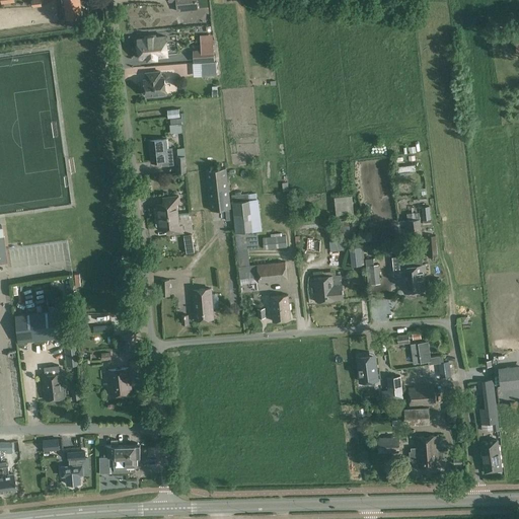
[(79,0),(63,0),(66,19),(82,17),(79,0)]
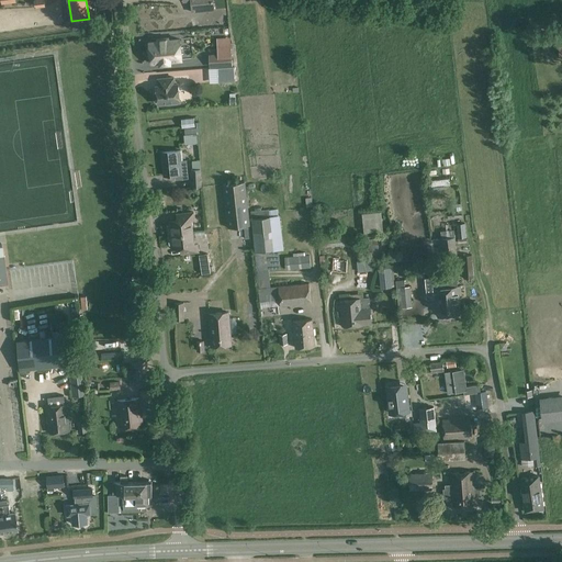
[(182,0),(183,2),(191,1),(192,12),(214,10),(213,0),(182,0)]
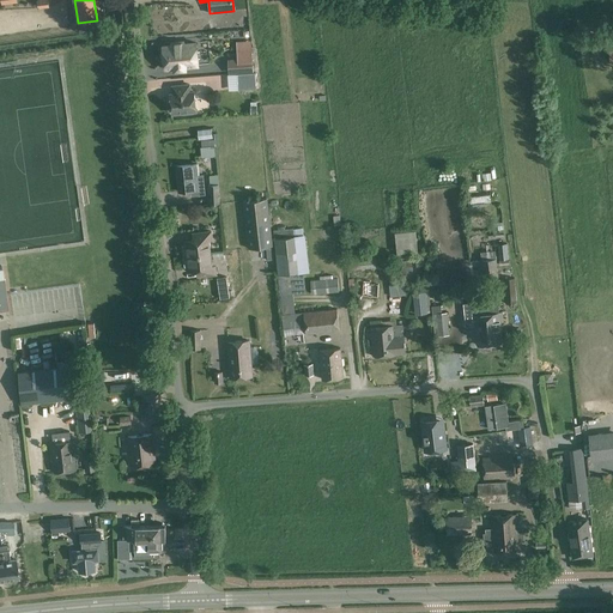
[(199,66),(195,43),(183,44),(183,42),(171,43),(171,46),(163,47),(163,53),(162,53),(161,54),(162,62),(163,62),(164,62),(165,70),(199,66)]
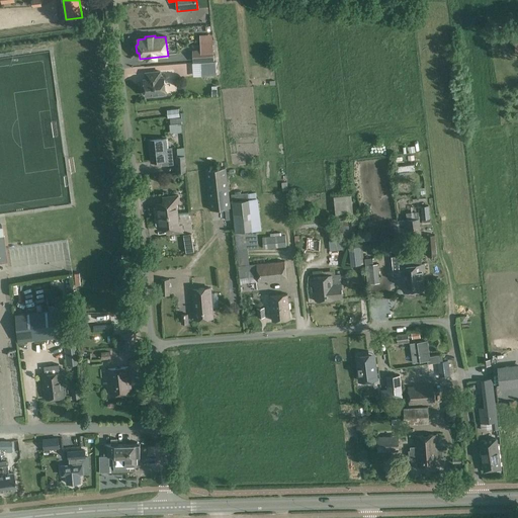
[(213,61),(212,51),(196,52),(197,62),(213,61)]
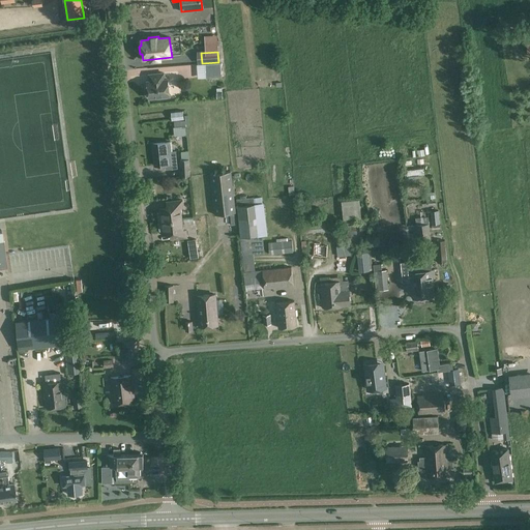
[(206,71),(222,70),(221,63),(205,64),(206,71)]
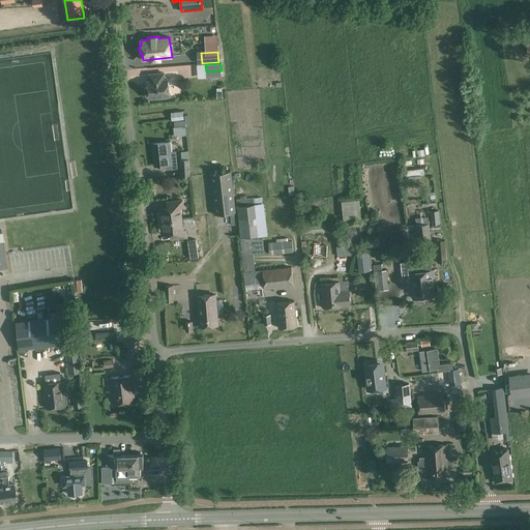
[(150,81),(147,82),(147,86),(146,88),(146,92),(148,94),(149,98),(170,96),(168,79),(165,80),(164,74),(149,75),(150,81)]
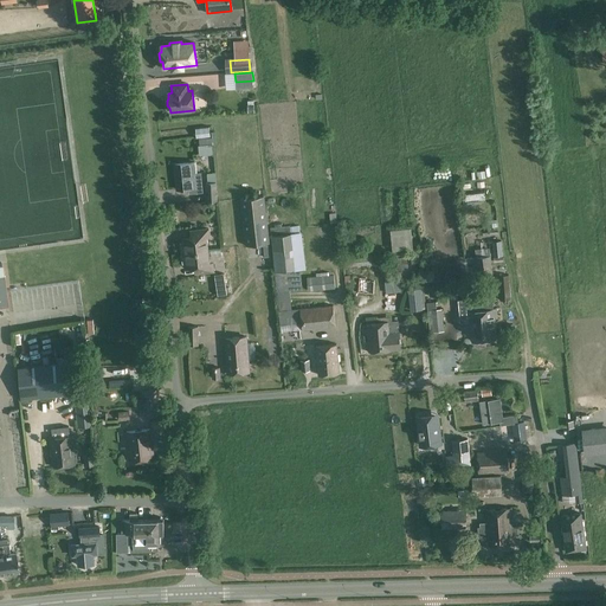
[(195,118),(208,117),(205,90),(197,91),(199,110),(194,111),(195,118)]
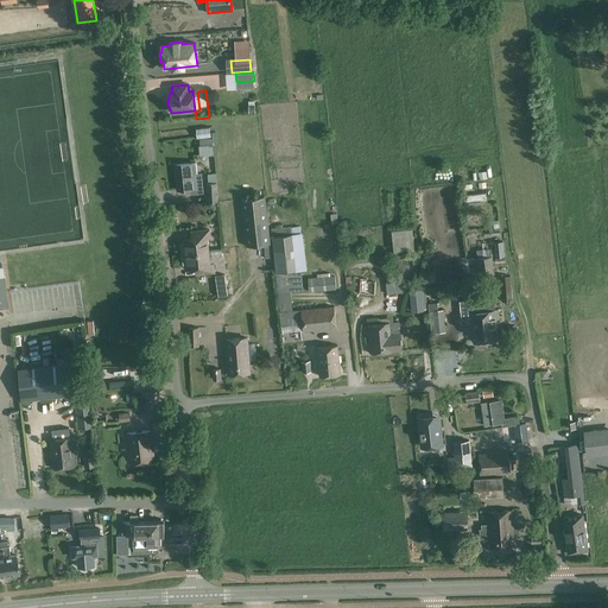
[(200,145),(200,156),(215,154),(214,144),(200,145)]
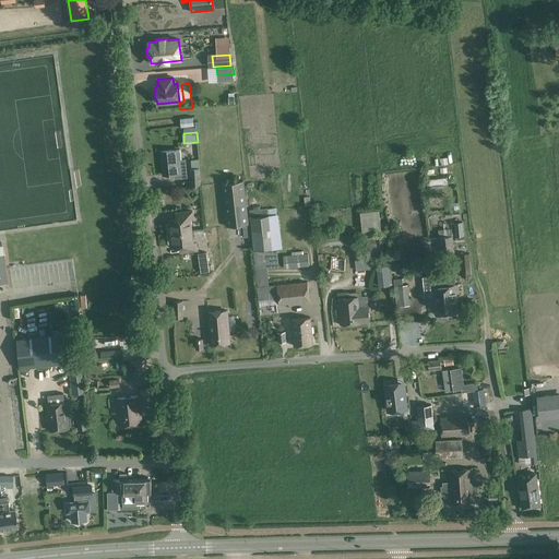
[(173,151),(162,152),(164,175),(175,174),(175,179),(188,177),(186,159),(181,159),(180,150),(173,151)]
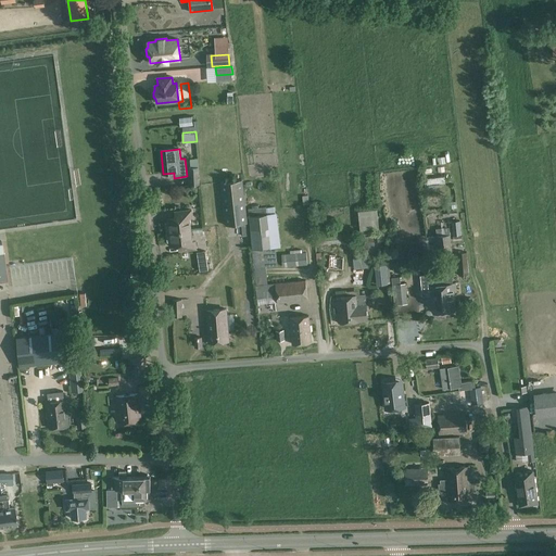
[(421,172),(431,169),(428,158),(418,160),(421,172)]
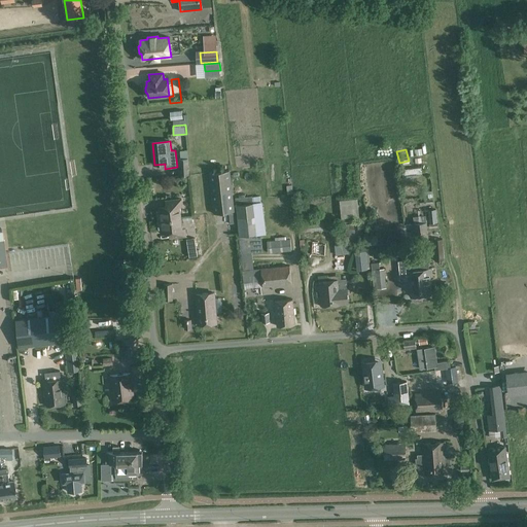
[(187,159),(179,159),(180,176),(188,176),(187,159)]
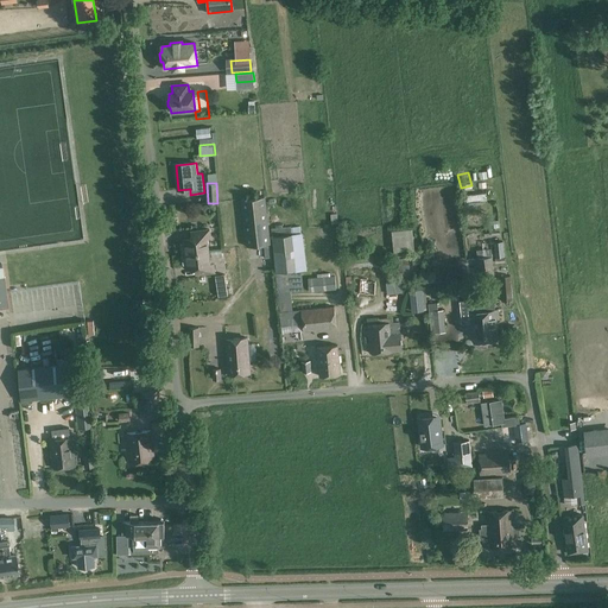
[(486,194),(463,196),(464,202),(467,202),(467,208),(481,207),(481,201),(487,200),(486,194)]
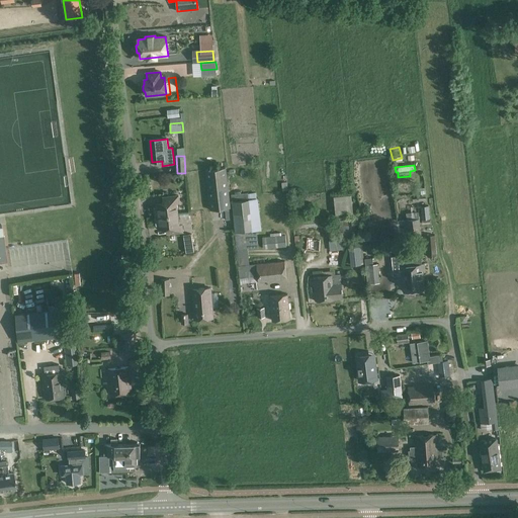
[(211,169),(206,170),(209,202),(210,210),(225,208),(231,208),(230,202),(229,195),(226,168),(218,169),(211,169)]
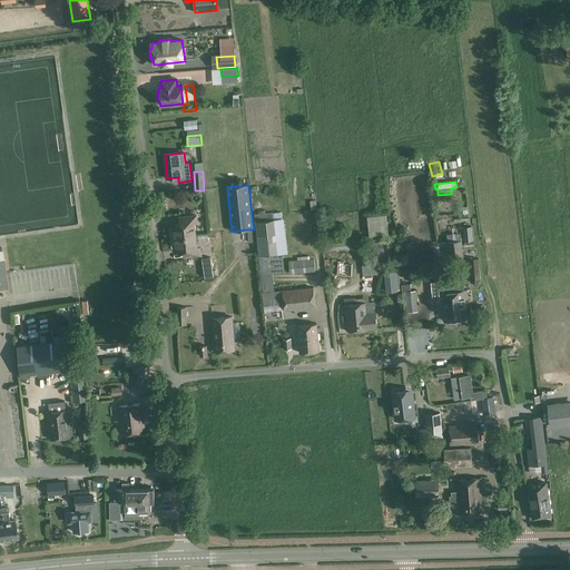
[(273,273),(285,272),(283,254),(287,253),(284,218),(282,218),(281,212),(254,214),(255,222),(258,256),(261,283),(274,282),(273,273)]
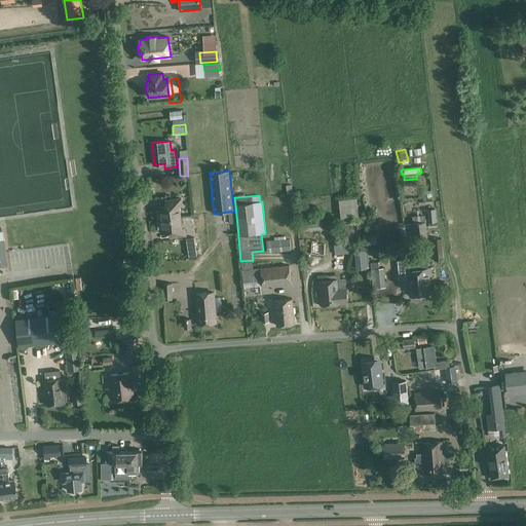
[(157,220),(181,218),(180,205),(182,205),(182,199),(166,200),(166,207),(159,208),(159,211),(156,211),(157,220)]
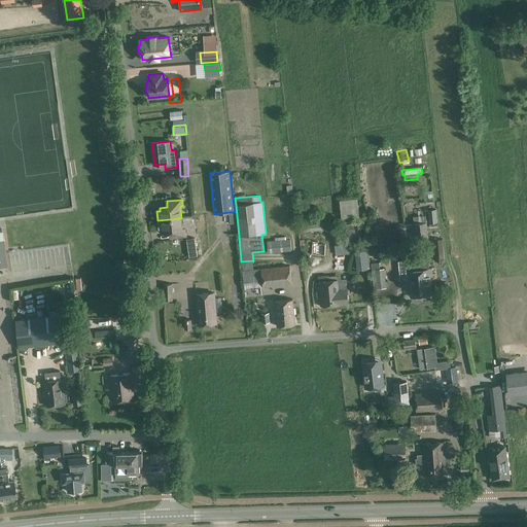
[(297,209),(297,219),(307,219),(306,208),(297,209)]
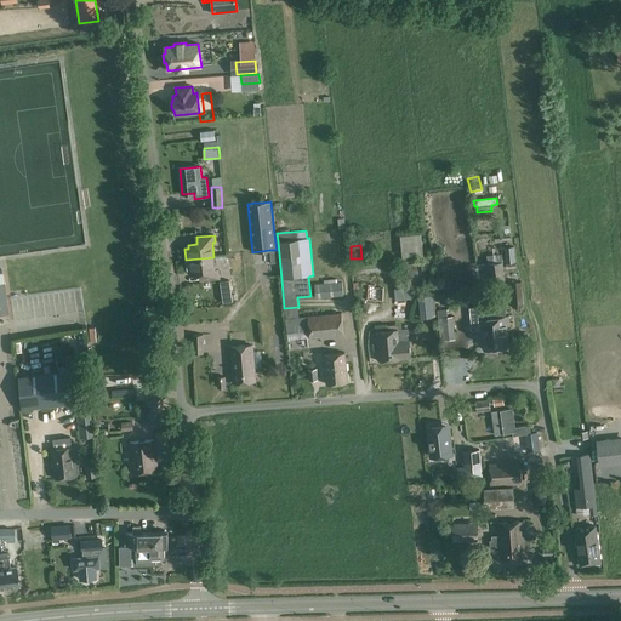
[(514,246),(503,248),(506,263),(516,262),(514,246)]
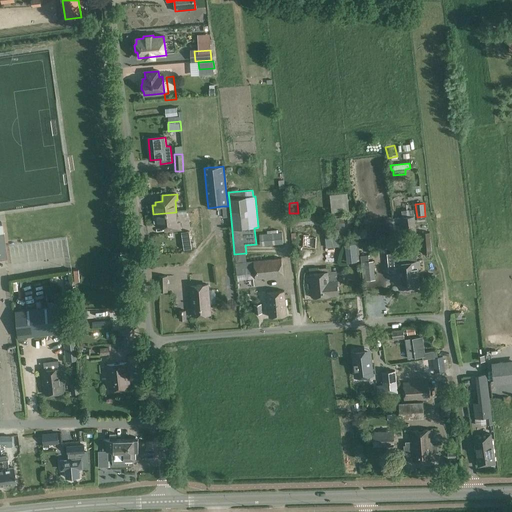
[(339,232),(355,231),(353,210),(346,211),(347,217),(323,220),(326,248),(339,246),(338,238),(340,238),(339,232)]
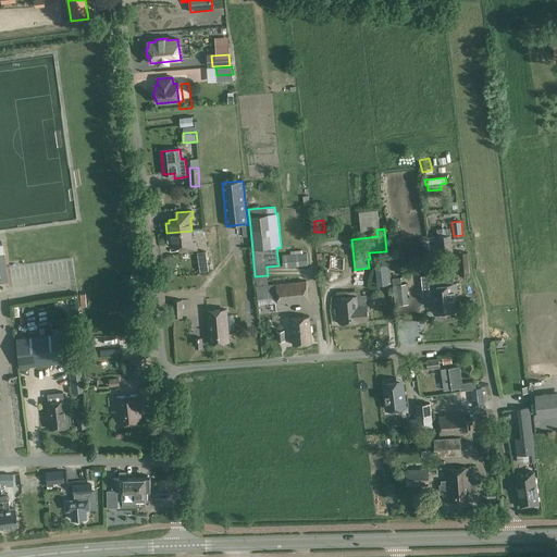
[(398,235),(398,238),(399,244),(411,243),(411,244),(415,244),(415,243),(416,243),(416,237),(415,237),(415,229),(407,229),(407,234),(398,235)]
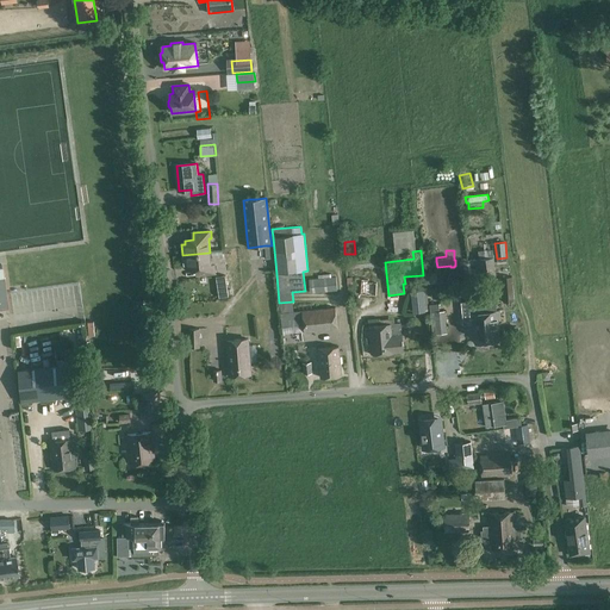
[(492,250),(478,251),(480,279),(495,278),(492,250)]
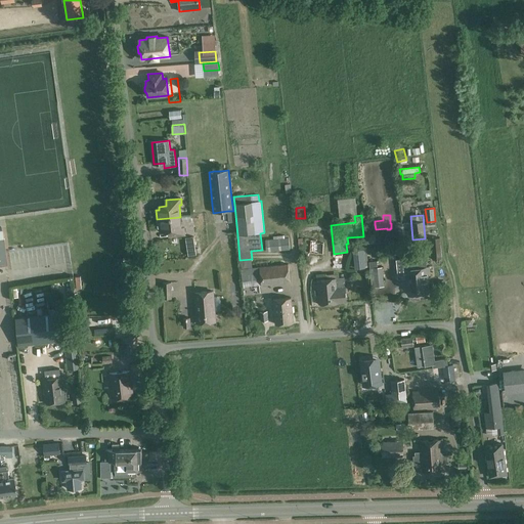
[(180,217),(157,219),(158,228),(161,228),(161,231),(169,230),(170,236),(185,234),(184,228),(181,228),(180,217)]
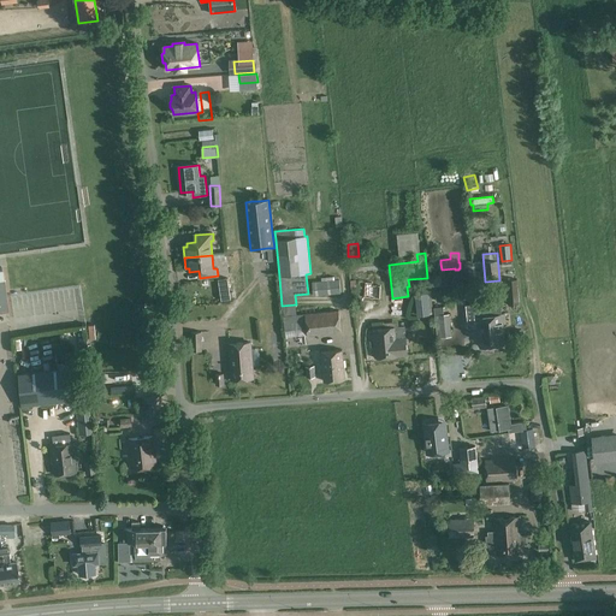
[(349,261),(350,272),(378,270),(377,259),(349,261)]
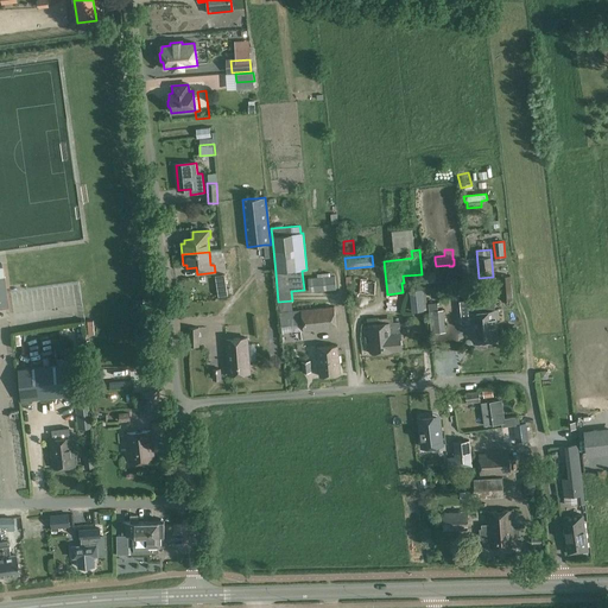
[(466,266),(458,260),(455,264),(462,270),(466,266)]
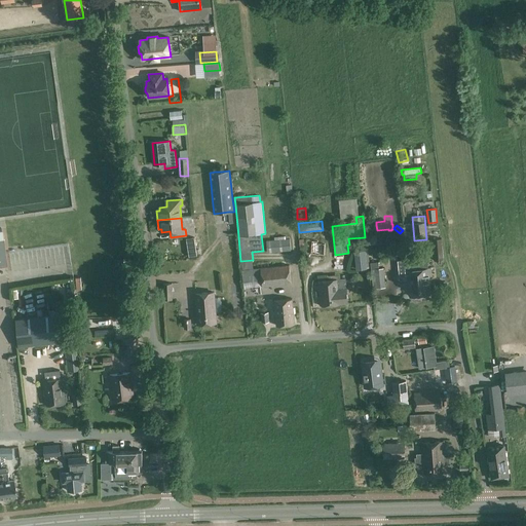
[(367,235),(368,246),(377,245),(376,234),(367,235)]
